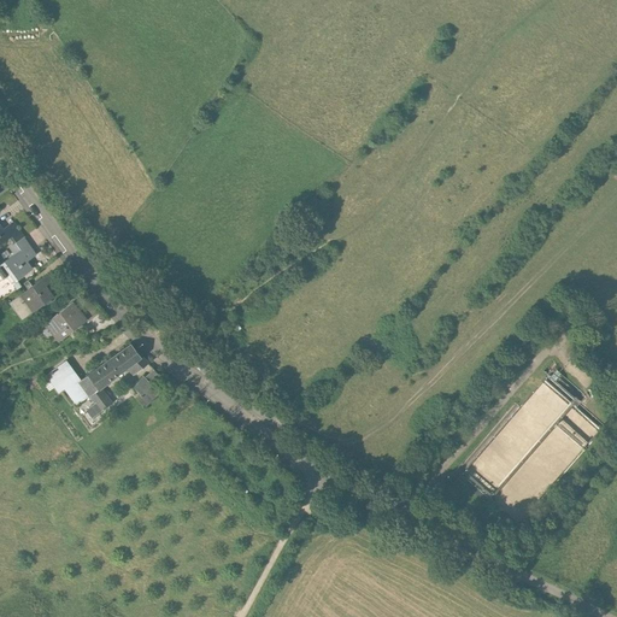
[(0,245),(11,238),(15,245),(25,238),(15,223),(4,230),(0,225),(0,245)]
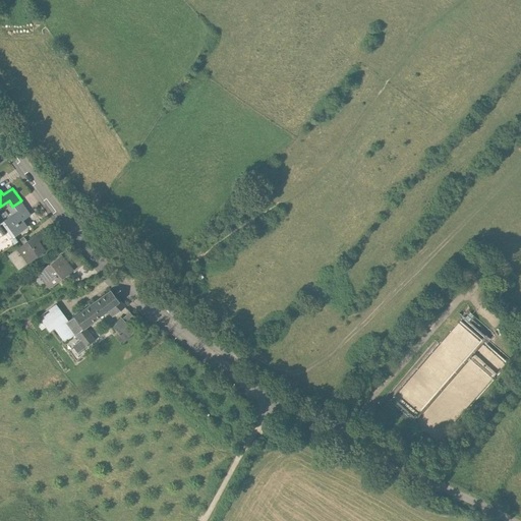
[(32,215),(21,200),(12,207),(17,213),(13,216),(0,225),(0,237),(5,234),(10,240),(27,228),(22,221),(32,215)]
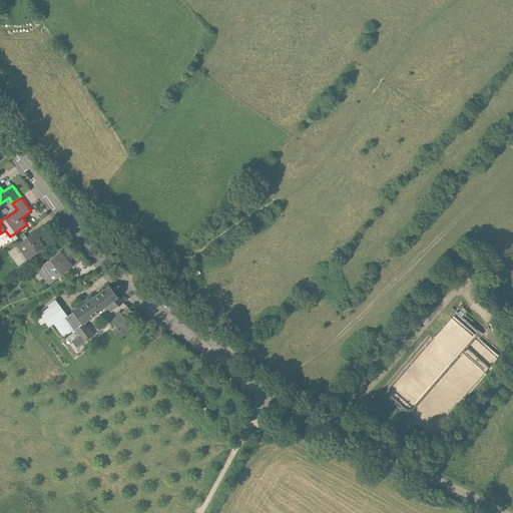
[(8,206),(13,212),(17,209),(12,203),(8,206)]
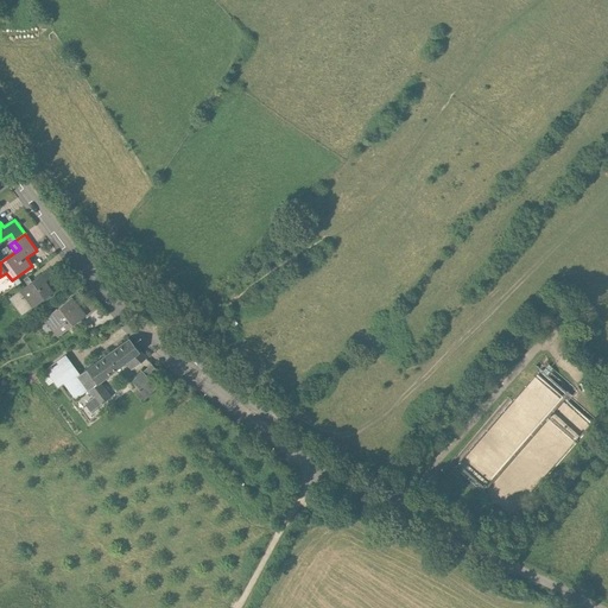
[(27,285),(19,290),(32,308),(52,292),(44,280),(54,273),(51,267),(32,282),(27,285)]
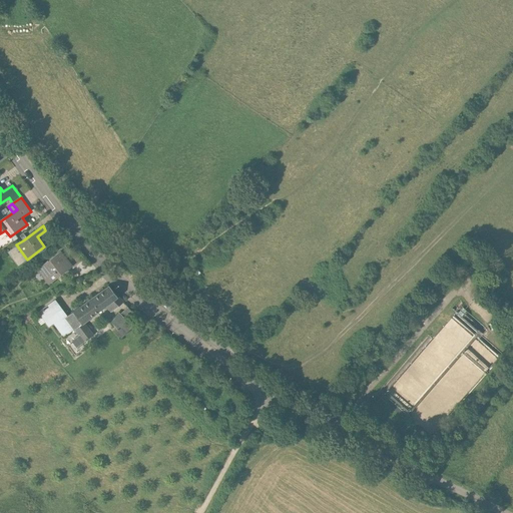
[(18,266),(27,260),(16,244),(7,250),(18,266)]
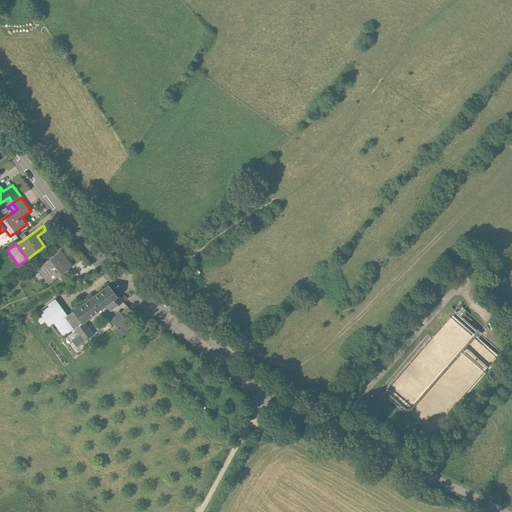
[(60,250),(39,266),(49,281),(71,264),(60,250)]
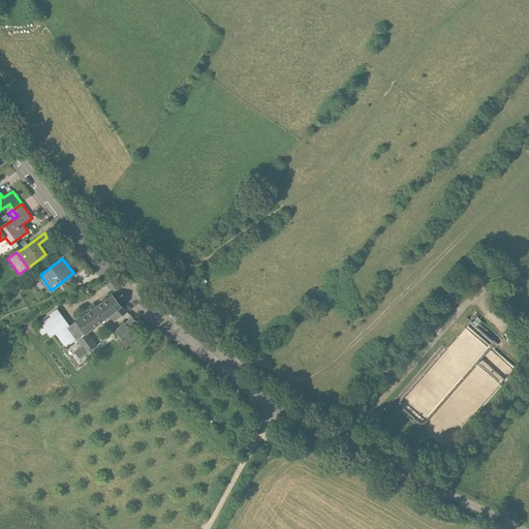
[(78,339),(83,345),(87,352),(96,345),(87,334),(111,317),(121,310),(111,296),(68,327),(78,339)]
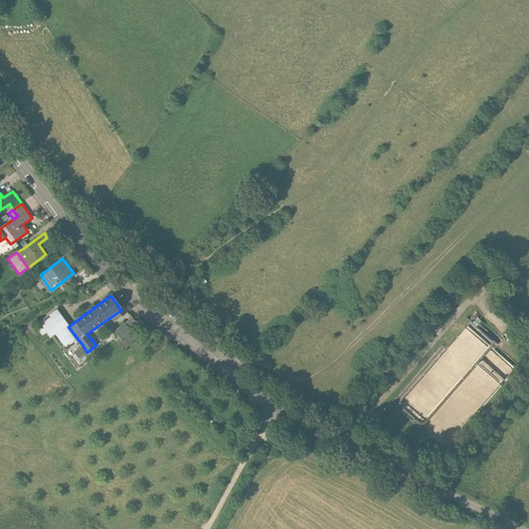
[(115,321),(123,317),(127,312),(123,307),(121,310),(111,317),(115,321)]
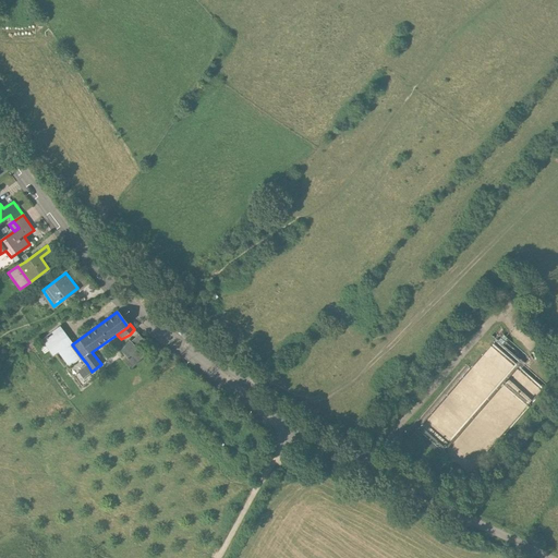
[(70,367),(82,358),(72,344),(60,327),(41,340),(53,356),(59,352),(70,367)]
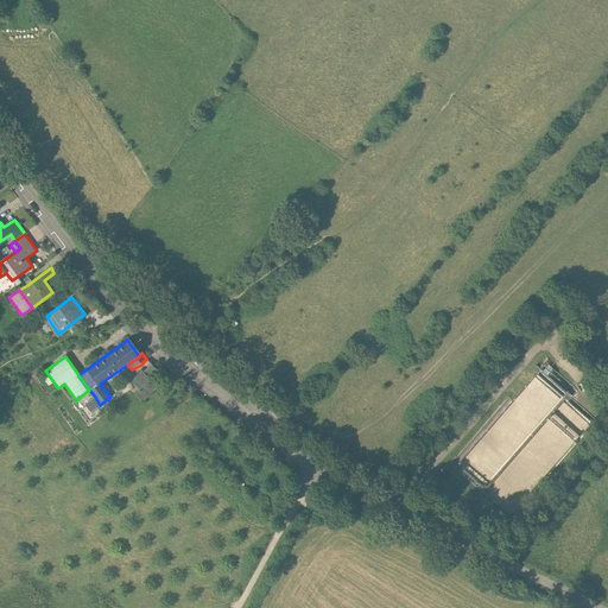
[(143,373),(151,381),(159,374),(151,366),(143,373)]
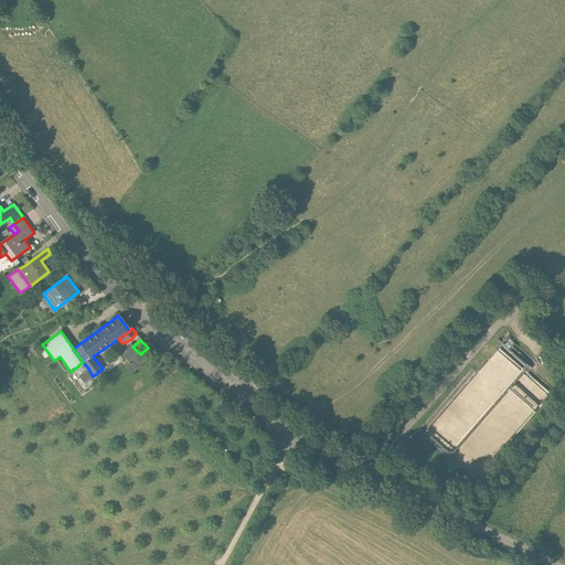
[(131,345),(125,356),(130,362),(127,365),(134,373),(147,361),(140,354),(132,347),(131,345)]
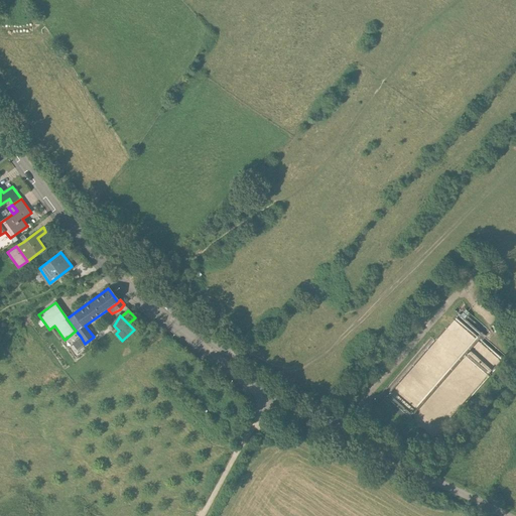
[(77,350),(85,344),(81,337),(72,343),(77,350)]
